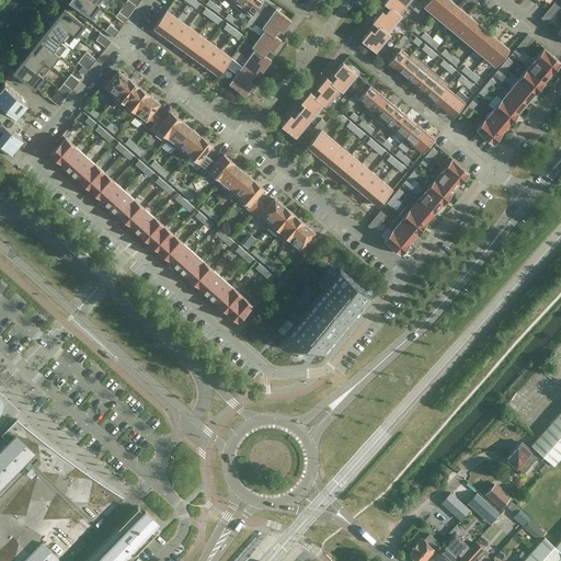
[(99,4),(92,0),(69,0),(91,15),(99,4)]
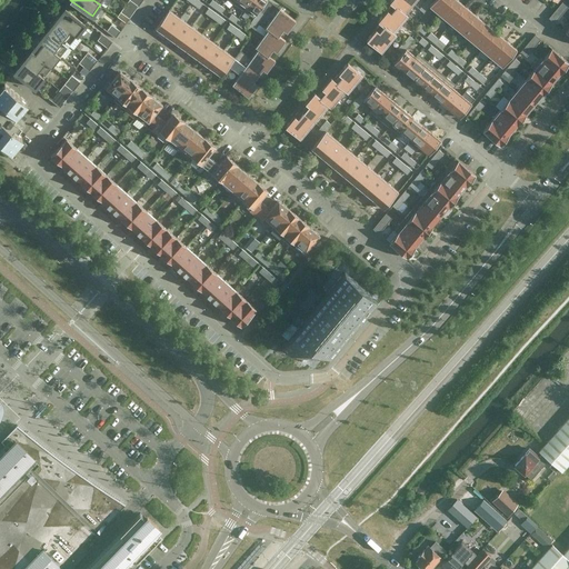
[(236,0),(233,3),(243,10),(250,0),(236,0)]
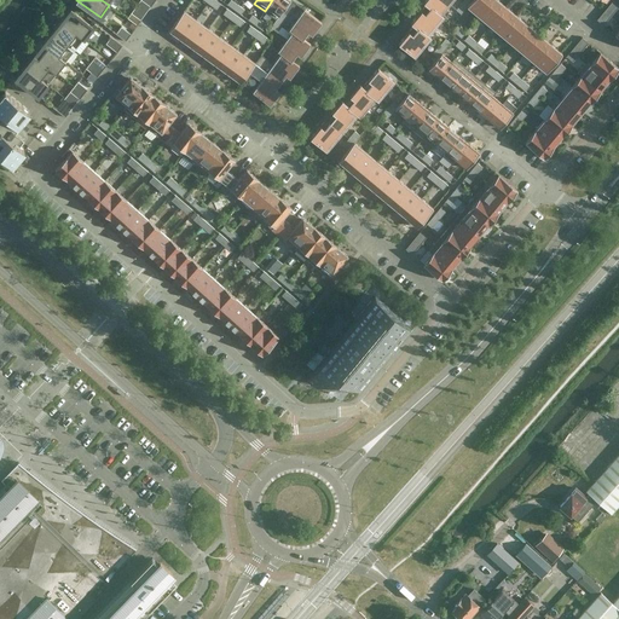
[(272,0),(265,11),(276,19),(282,12),(289,0),(272,0)]
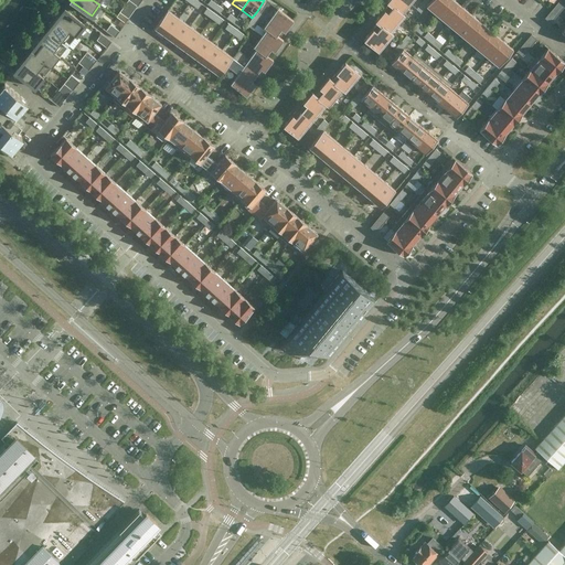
[(413,0),(387,0),(386,2),(388,4),(390,3),(402,14),(403,13),(413,0)]
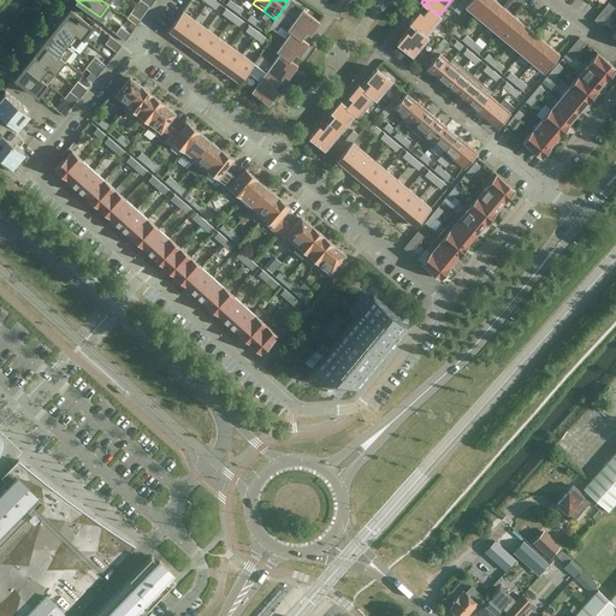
[(475,16),(489,0),(469,0),(465,7),(475,16)]
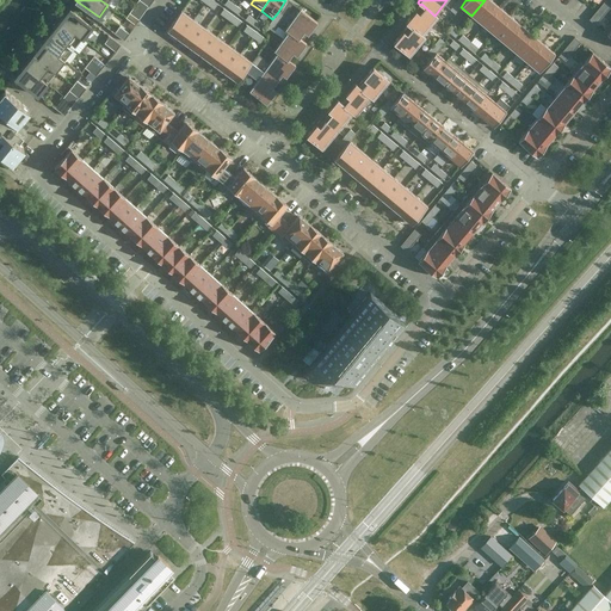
[(483,25),(499,6),(491,0),(485,0),(471,16),(483,25)]
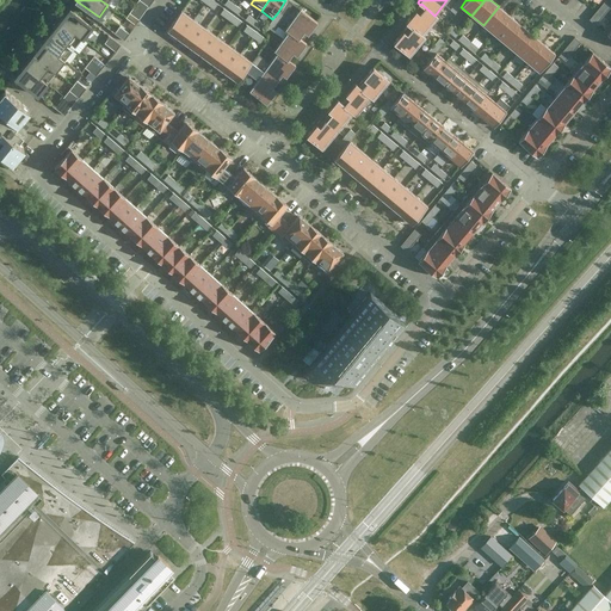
[(610,6),(605,1),(598,10),(604,14),(610,6)]
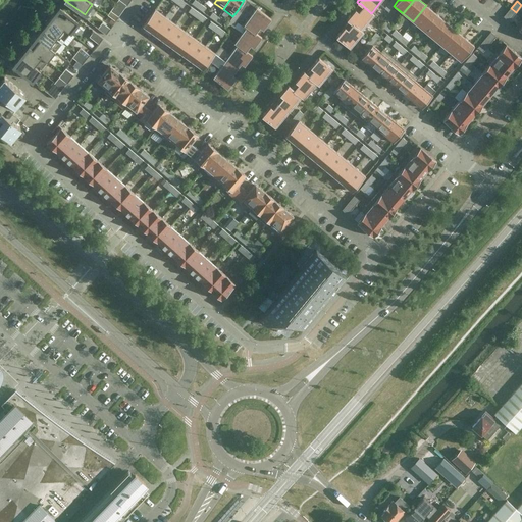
[(388,11),(394,5),(389,2),(384,8),(388,11)]
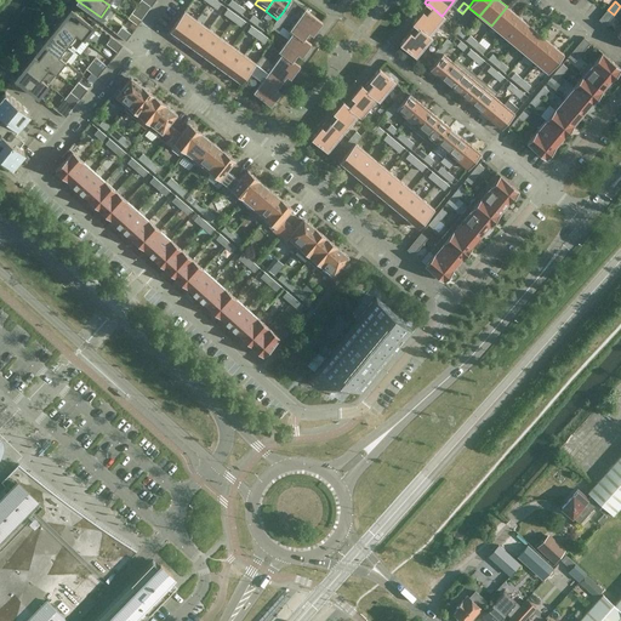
[(428,4),(427,5),(412,23),(415,26),(415,24),(429,36),(429,35),(445,17),(443,15),(442,16),(428,4)]
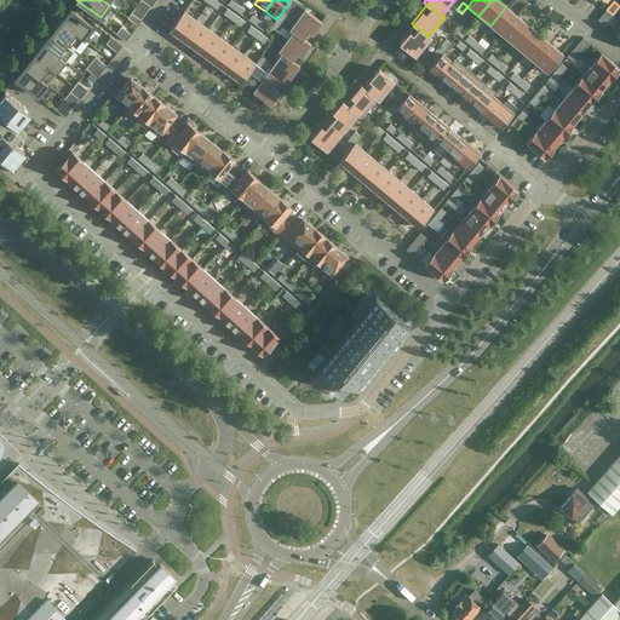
[(245,10),(237,5),(234,10),(241,15),(245,10)]
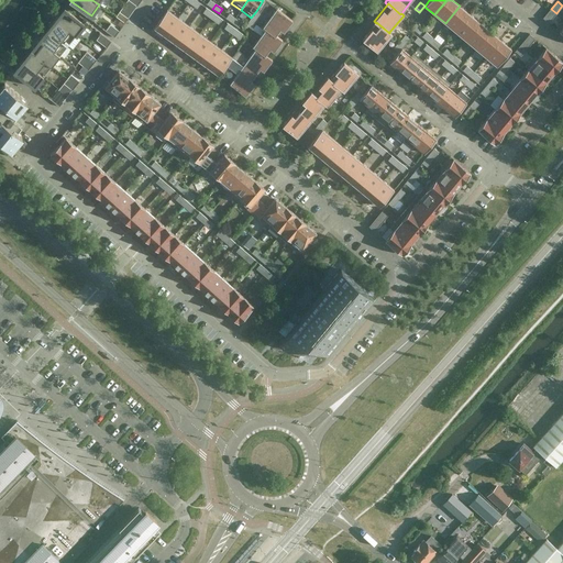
[(62,6),(53,17),(76,34),(84,24),(62,6)]
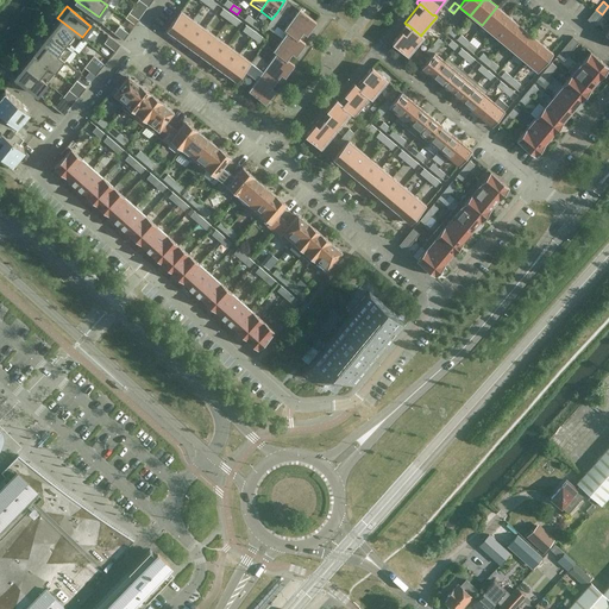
[(493,35),(508,16),(497,6),(482,25),(493,35)]
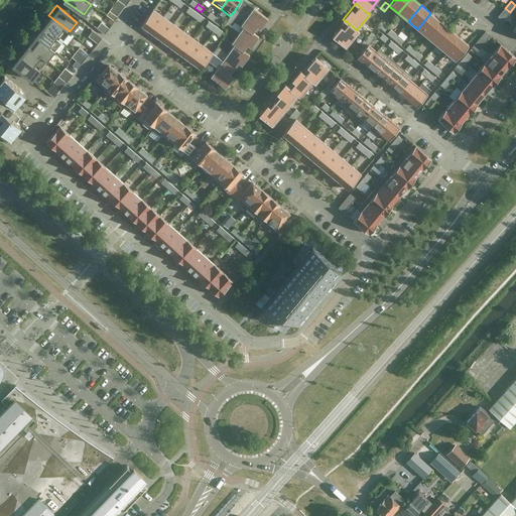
[(192,17),(196,12),(189,7),(186,12),(192,17)]
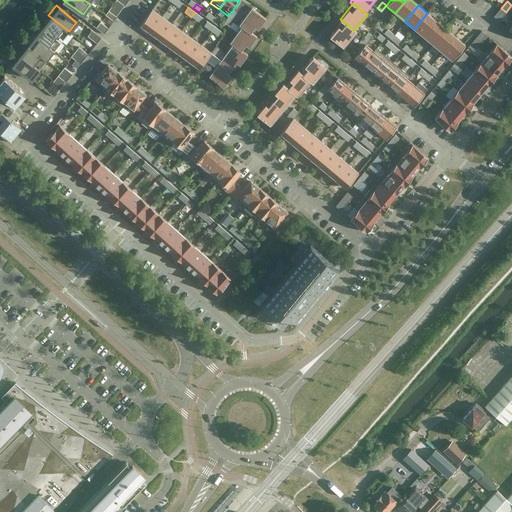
[(239,24),(241,26),(242,26),(254,34),(266,18),(251,7),(239,24)]
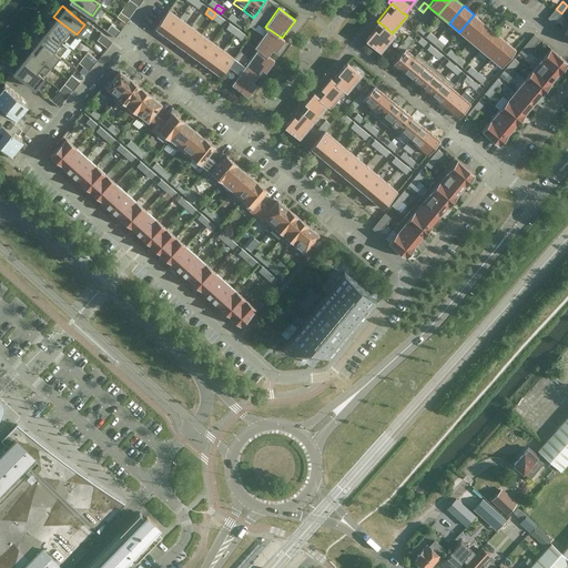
[(554,23),(561,13),(556,9),(548,18),(554,23)]
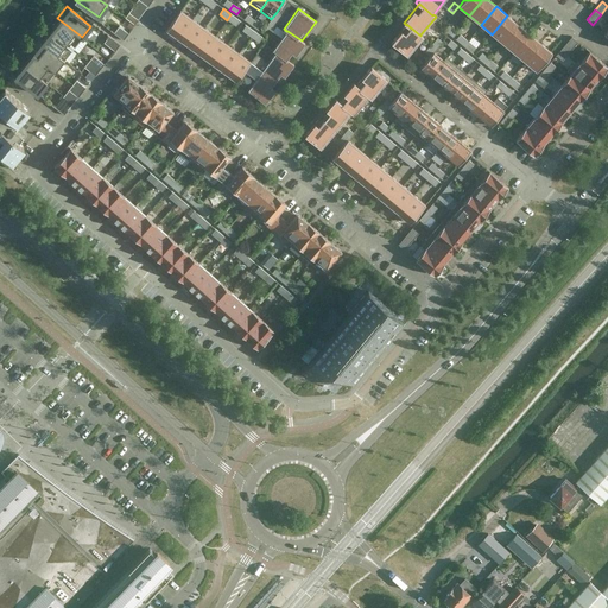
[(178,39),(192,19),(181,11),(166,30),(178,39)]
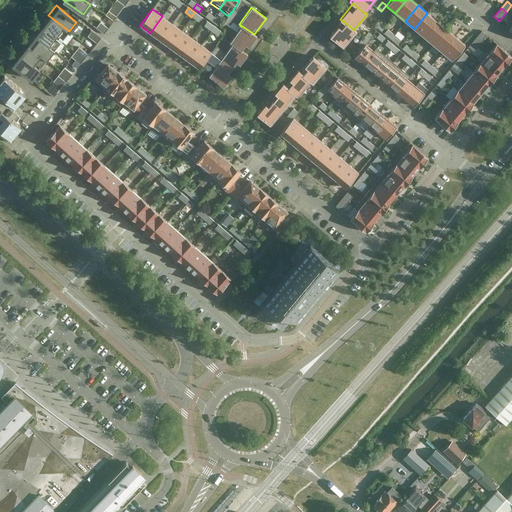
[(237,13),(233,10),(228,16),(232,20),(237,13)]
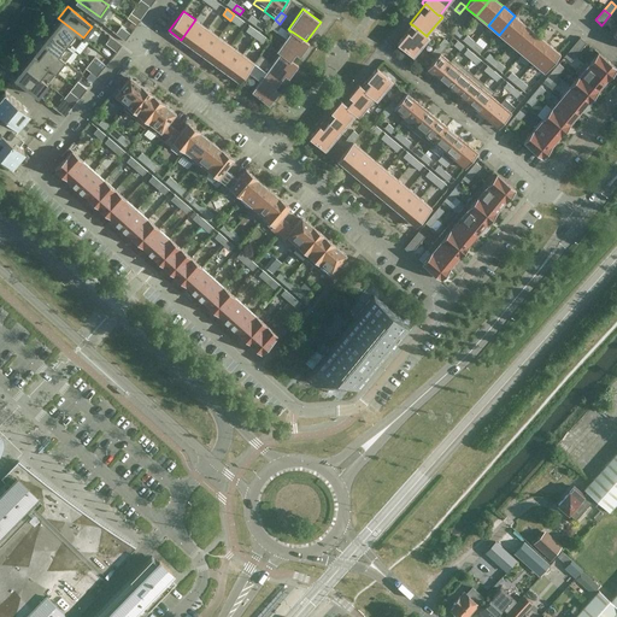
[(141,21),(130,13),(127,18),(136,25),(141,21)]
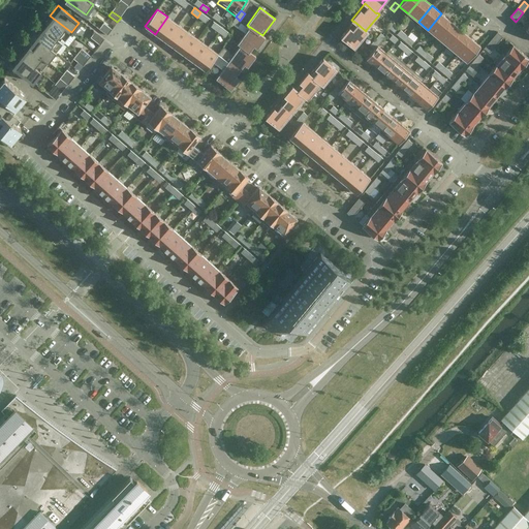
[(208,18),(200,12),(197,18),(205,23),(208,18)]
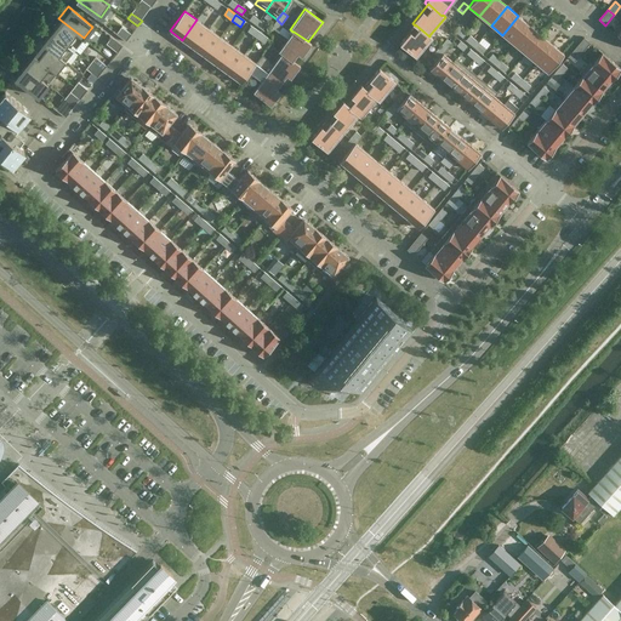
[(513,45),(530,26),(518,16),(502,35),(513,45)]
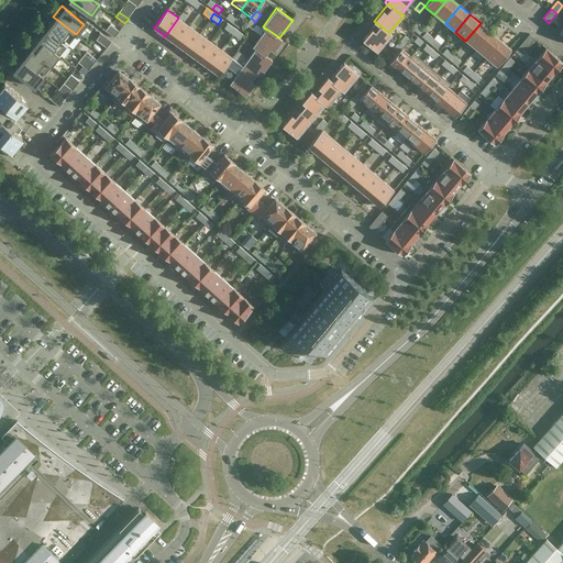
[(76,34),(53,17),(45,26),(67,45),(76,34)]
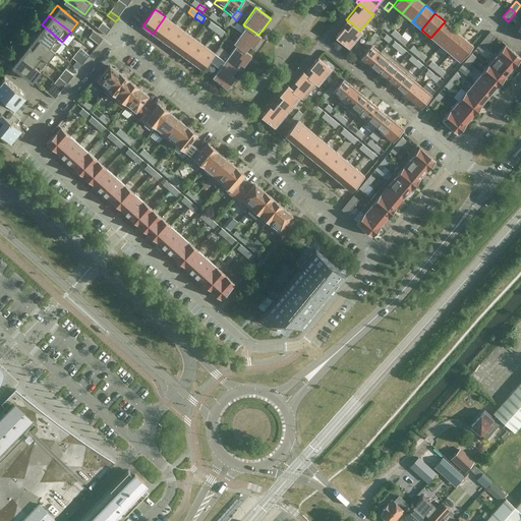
[(162,41),(175,23),(165,16),(153,34),(162,41)]
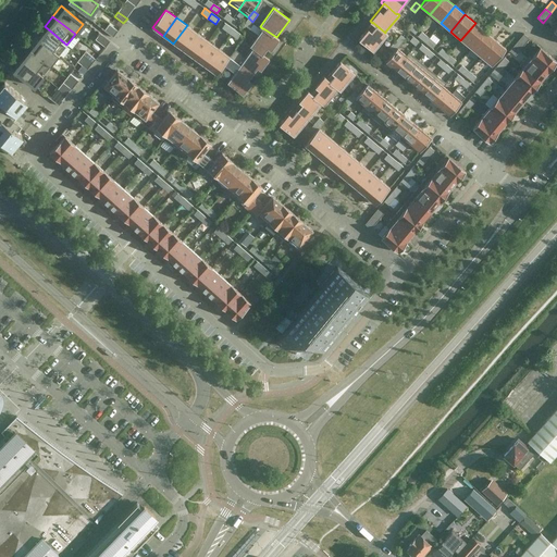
[(248,28),(252,22),(248,17),(244,24),(248,28)]
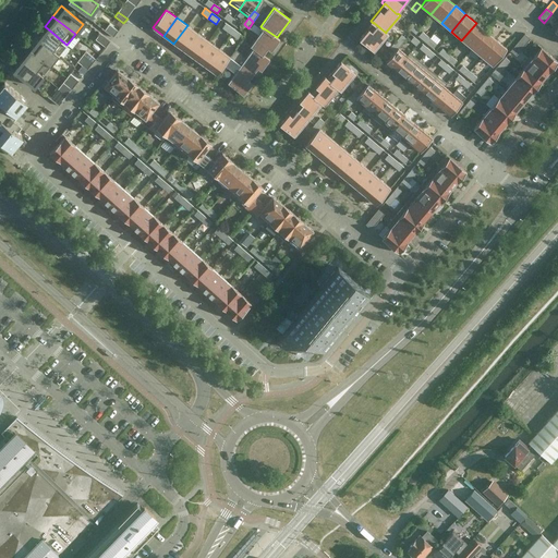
[(239,23),(232,19),(230,22),(235,27),(239,23)]
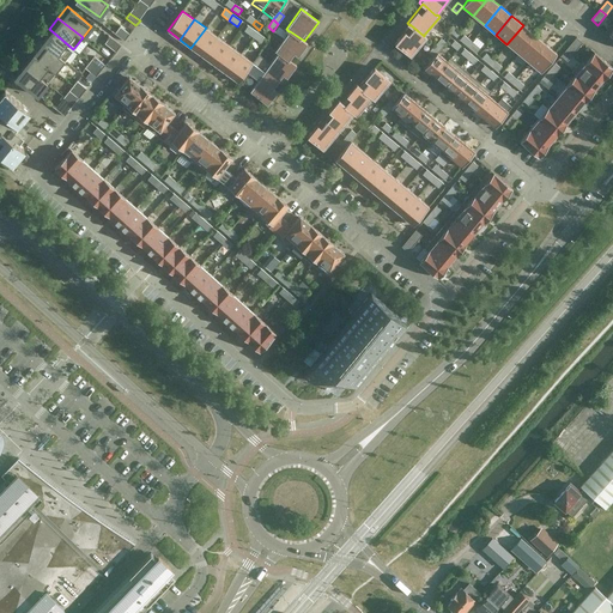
[(410,24),(410,25),(394,43),(411,56),(426,37),(424,35),(424,36),(410,24)]
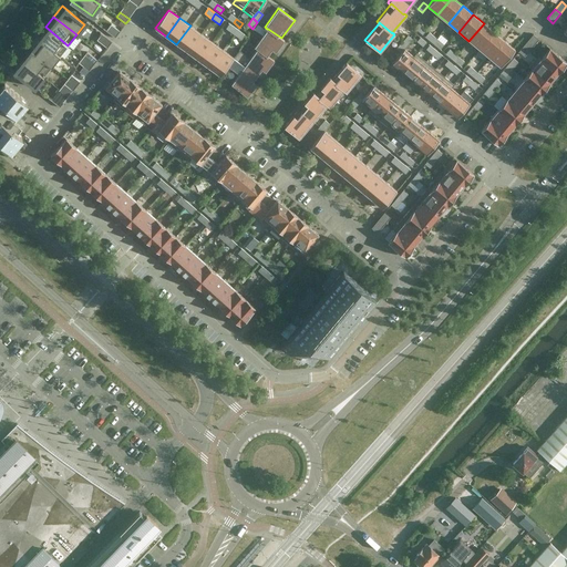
[(234,34),(237,29),(229,23),(226,29),(234,34)]
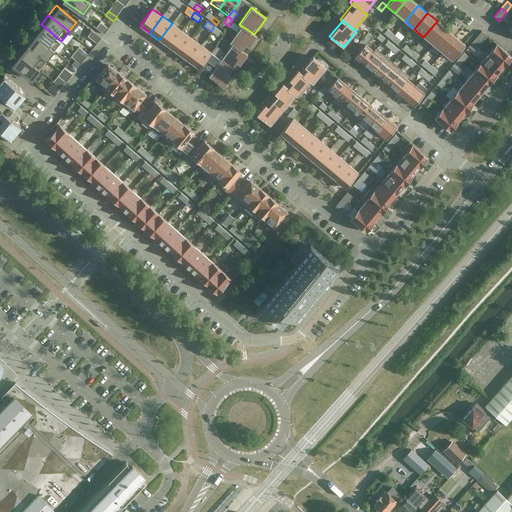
[(378,21),(375,25),(381,31),(385,27),(378,21)]
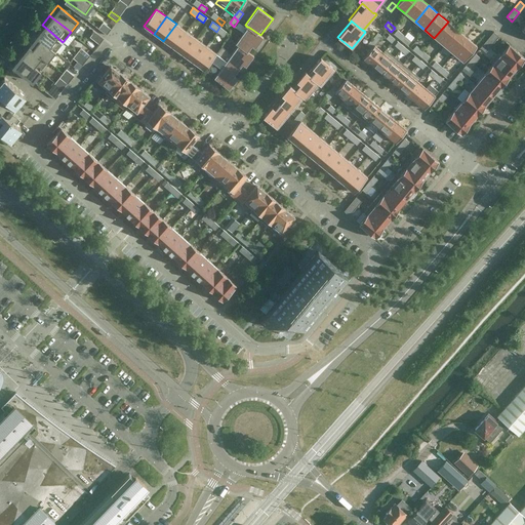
[(444,45),(457,30),(448,22),(434,38),(444,45)]
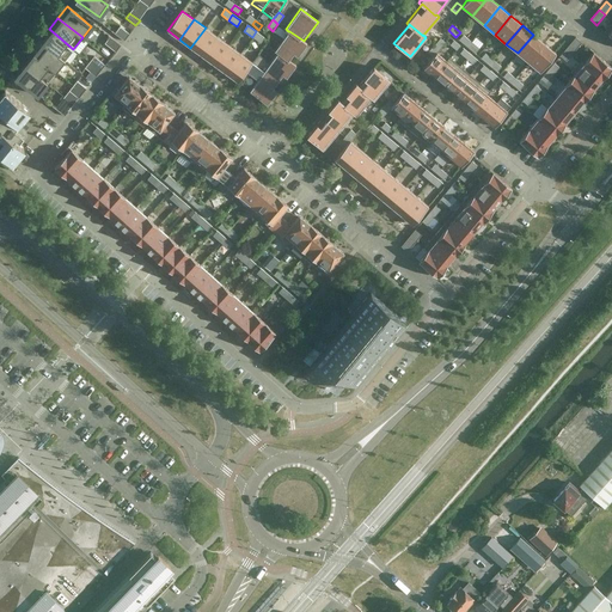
[(120,26),(115,34),(124,41),(129,34),(120,26)]
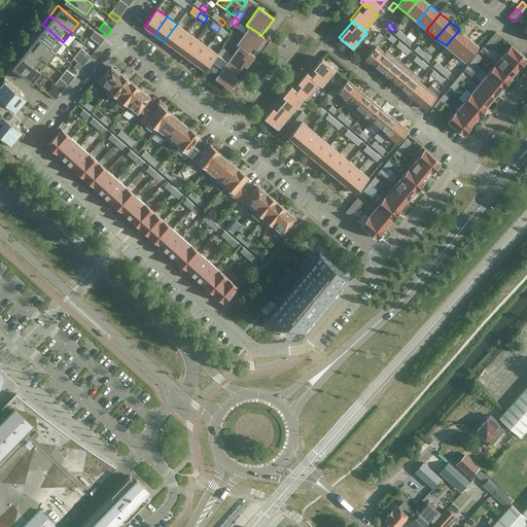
[(174,48),(186,31),(177,24),(164,41),(174,48)]
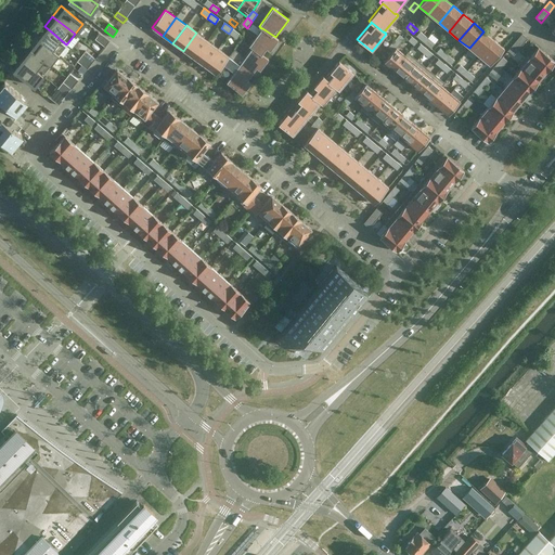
[(66,44),(44,26),(36,37),(59,54),(66,44)]
